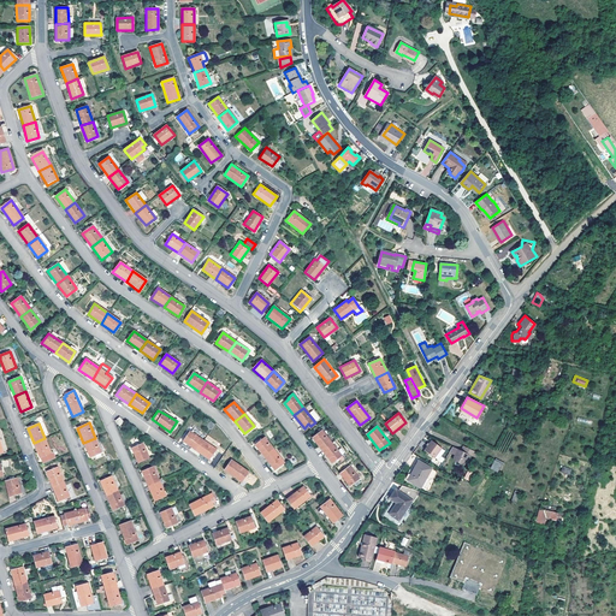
[(321,450),(331,443),(321,430),(312,438),(321,450)]
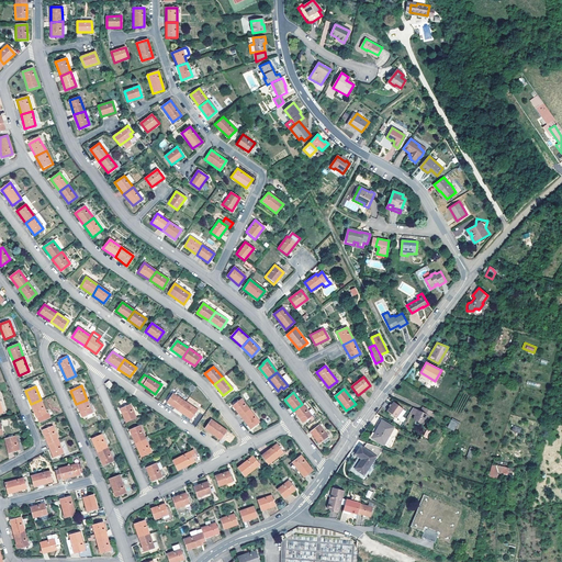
[(179,411),(186,401),(173,393),(167,402),(179,411)]
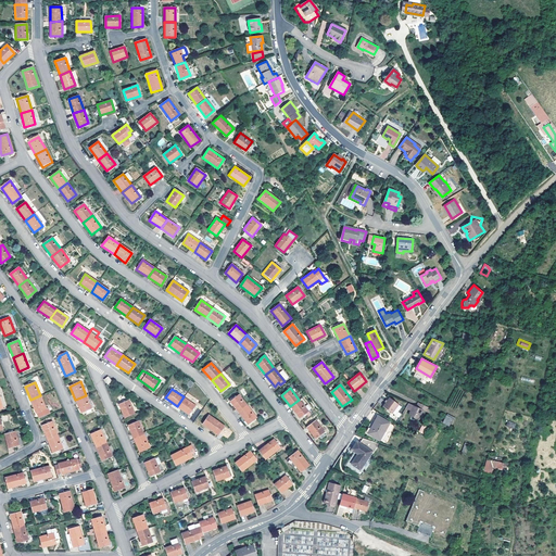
[(239,394),(230,401),(239,413),(248,406),(239,394)]
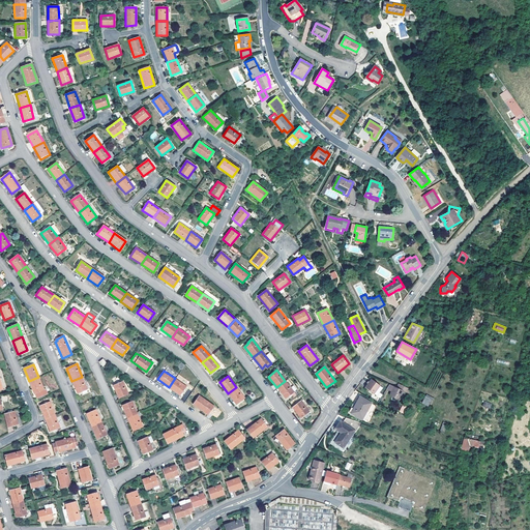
[(43,390),(38,377),(29,381),(34,393),(35,393),(37,398),(48,393),(46,389),(43,390)]
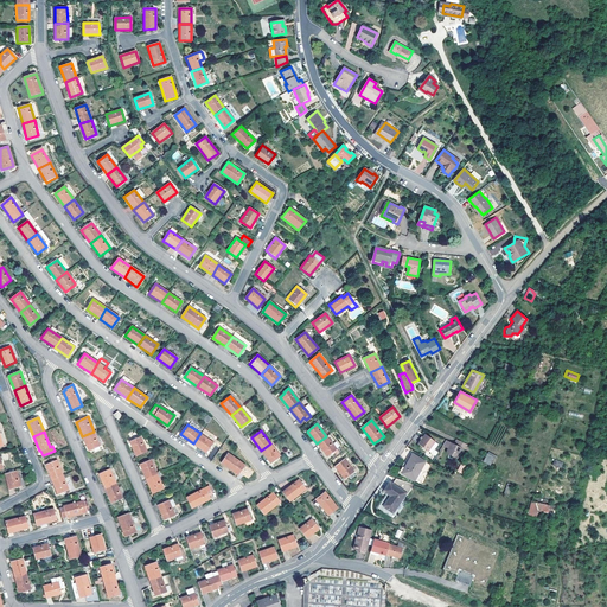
[(100,446),(94,432),(82,436),(89,451),(94,448),(95,451),(100,449),(98,447),(100,446)]
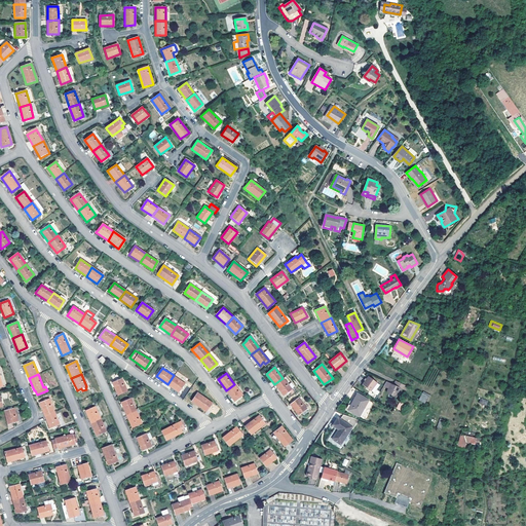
[(174,375),(167,384),(179,392),(185,383),(174,375)]
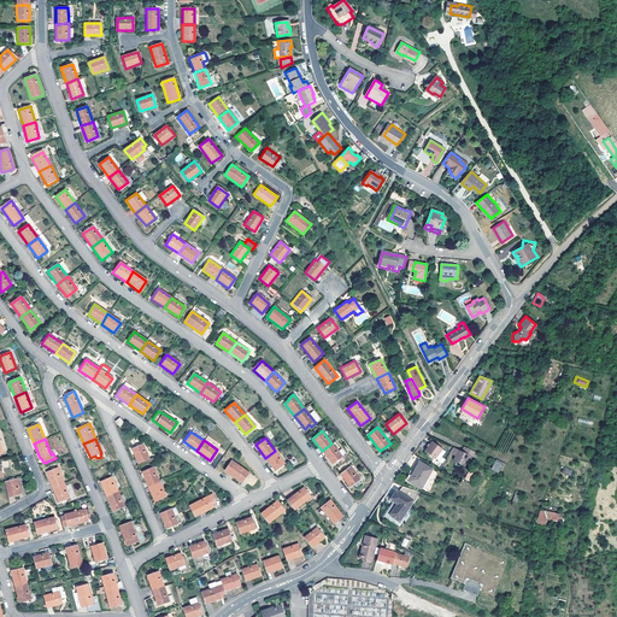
[(433,458),(440,447),(433,441),(424,451),(433,458)]
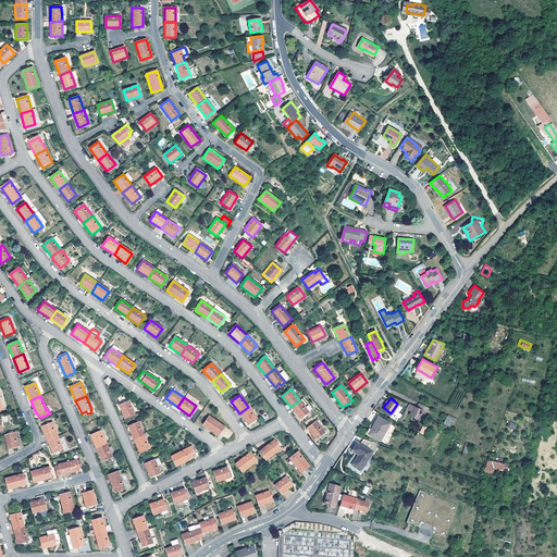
[(119,406),(125,419),(135,413),(128,400),(119,406)]
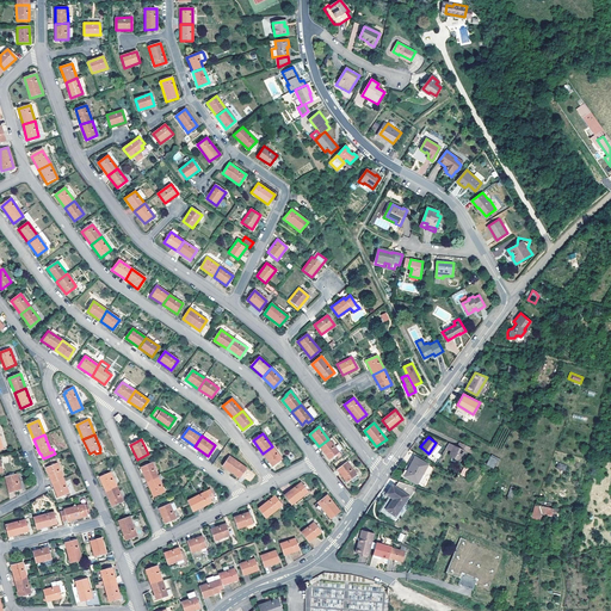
[(328,439),(319,446),(329,460),(335,455),(339,451),(328,439)]
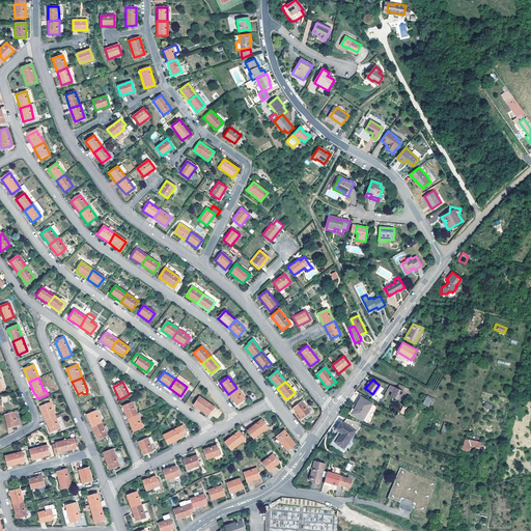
[(409,389),(401,385),(399,389),(390,385),(388,390),(392,392),(390,396),(399,400),(403,392),(407,393),(409,389)]
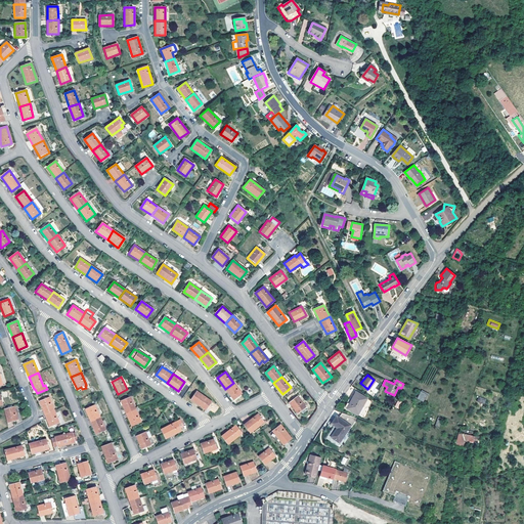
[(233,383),(225,389),(233,400),(242,393),(233,383)]
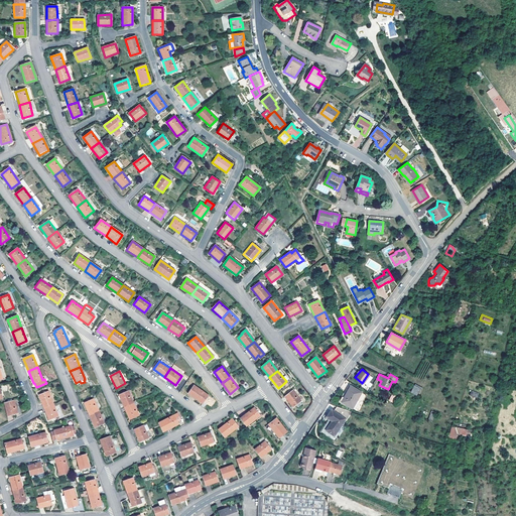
[(194,385),(187,393),(203,403),(209,395),(194,385)]
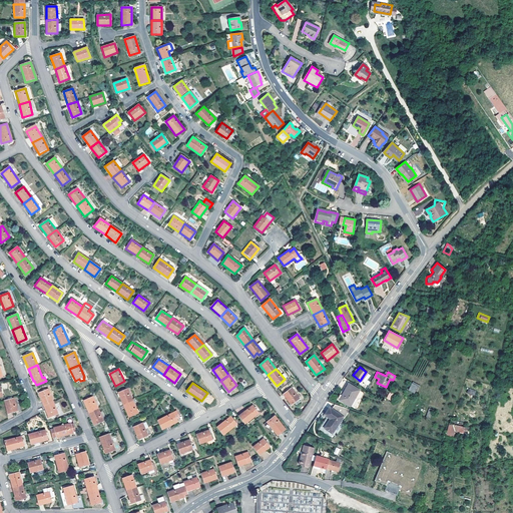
[(341,399),(352,385),(349,383),(340,399),(341,399)]
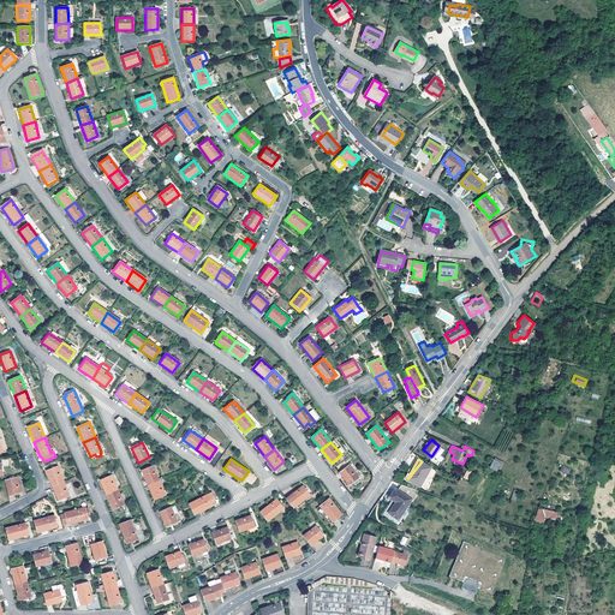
[(490,467),(496,471),(501,463),(494,459),(490,467)]
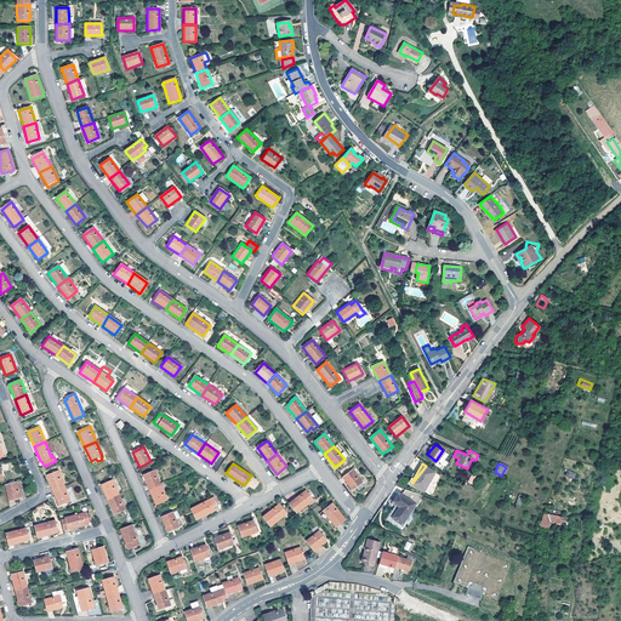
[(412,483),(425,490),(436,472),(426,466),(412,483)]
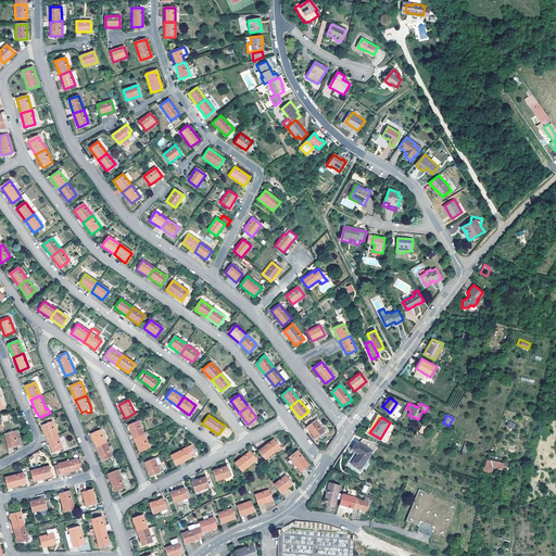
[(138,420),(128,426),(134,439),(144,434),(138,420)]
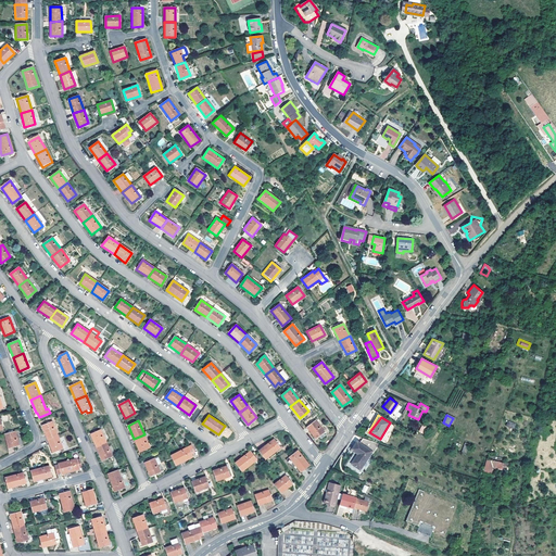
[(326,434),(324,432),(325,431),(315,420),(306,427),(315,439),(319,436),(321,438),(326,434)]
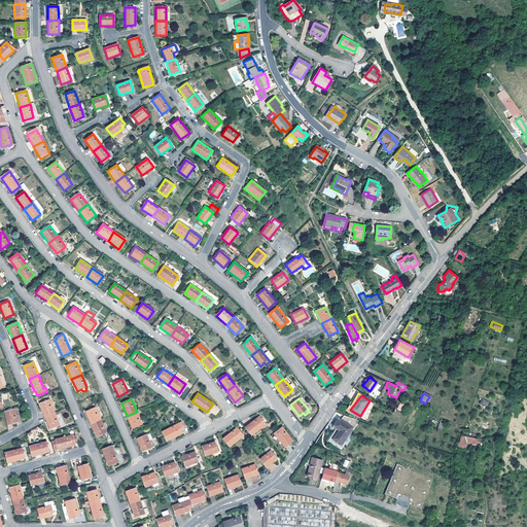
[(48,399),(39,403),(44,417),(55,413),(48,399)]
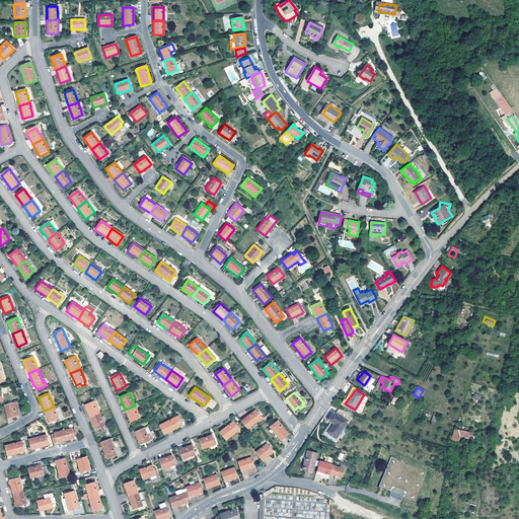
[(94,401),(84,405),(89,418),(99,414),(94,401)]
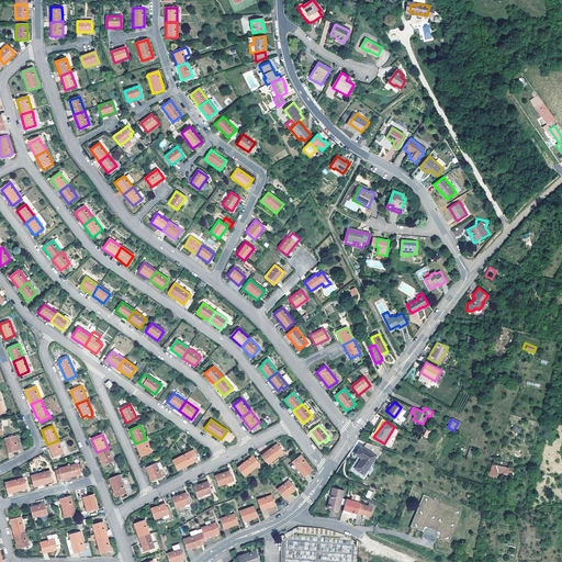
[(15,436),(4,439),(9,453),(20,450),(15,436)]
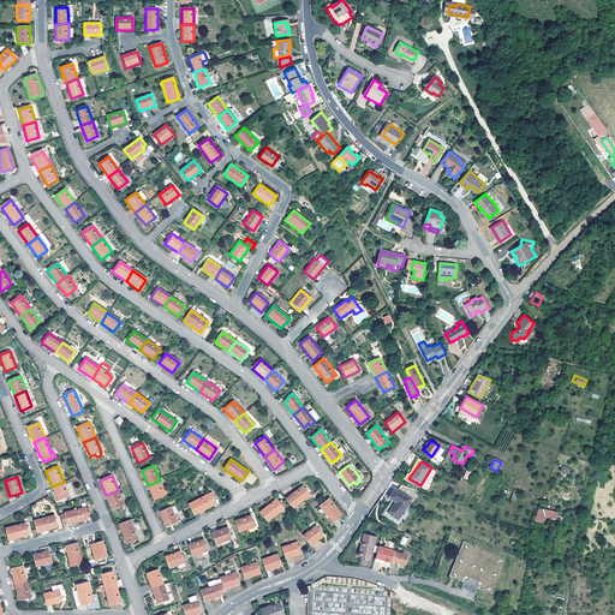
[(160,481),(148,485),(155,500),(166,495),(160,481)]
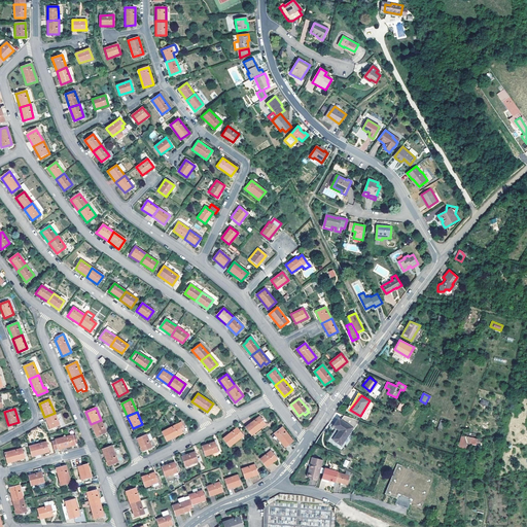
[(55,413),(44,417),(49,429),(60,425),(55,413)]
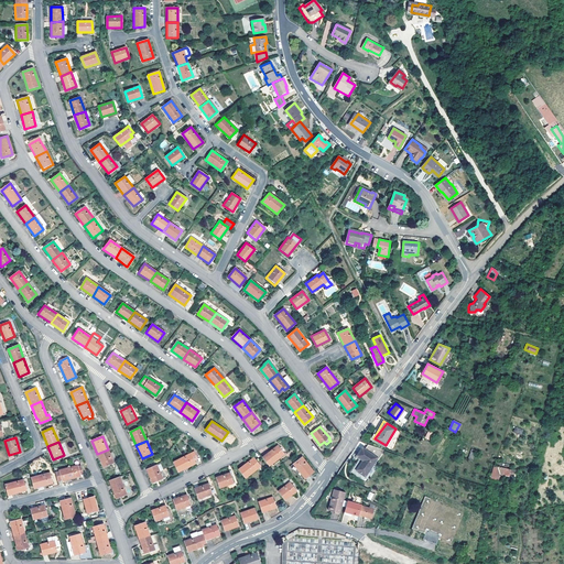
[(278,445),(262,456),(269,465),(284,454),(278,445)]
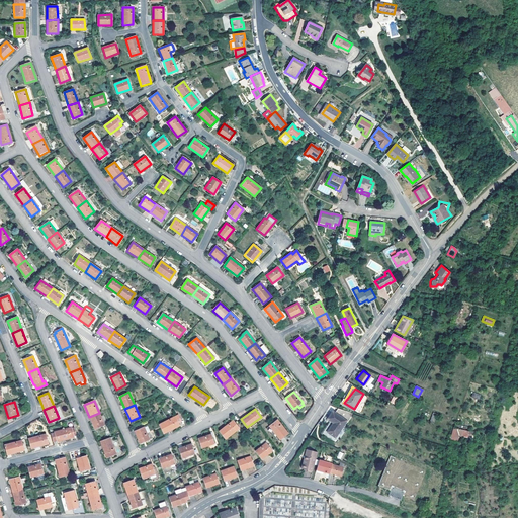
[(334,421),(328,431),(335,435),(346,419),(333,411),(328,417),(334,421)]
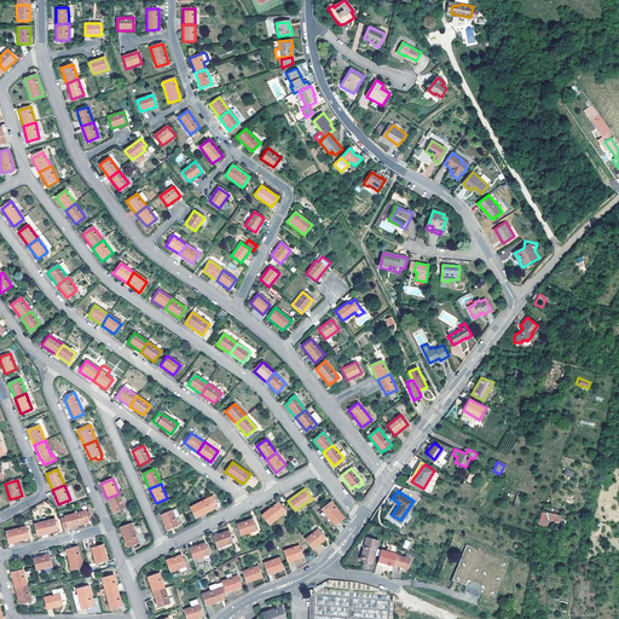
[(513,498),(514,495),(508,492),(504,501),(510,503),(513,498)]
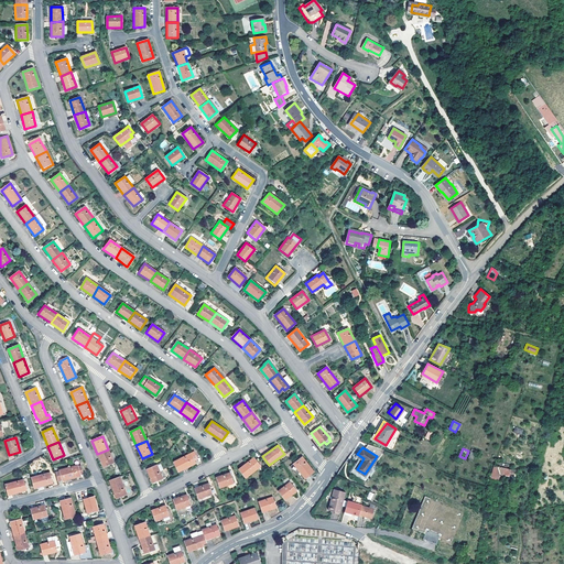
[(108,449),(97,454),(104,467),(115,463),(108,449)]
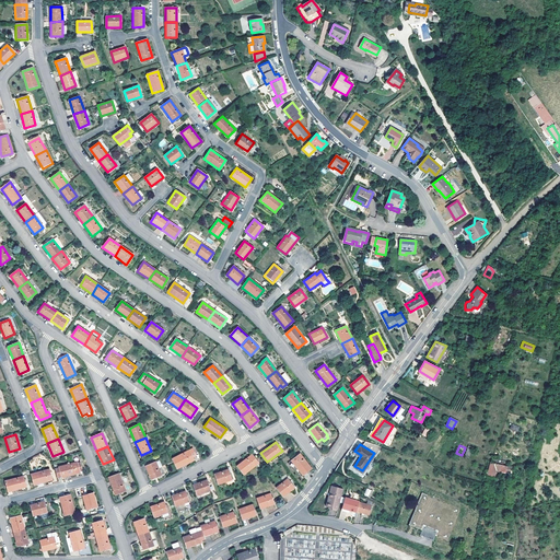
[(194,447),(172,458),(177,468),(195,459),(193,457),(193,455),(196,453),(194,447)]
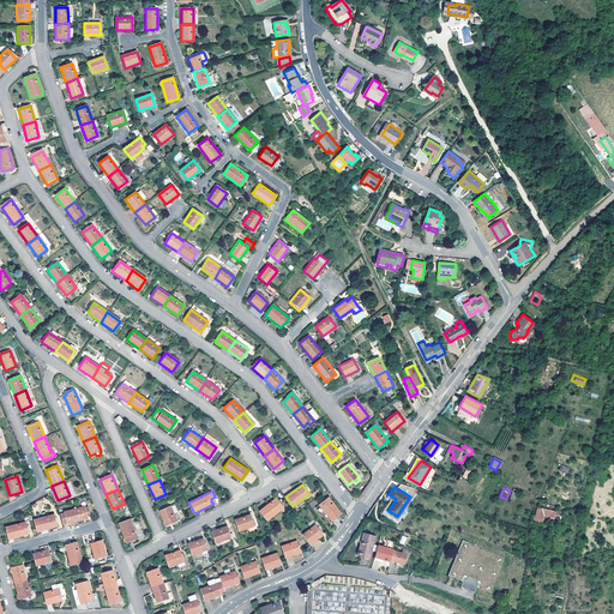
[(381,506),(389,511),(396,499),(389,494),(381,506)]
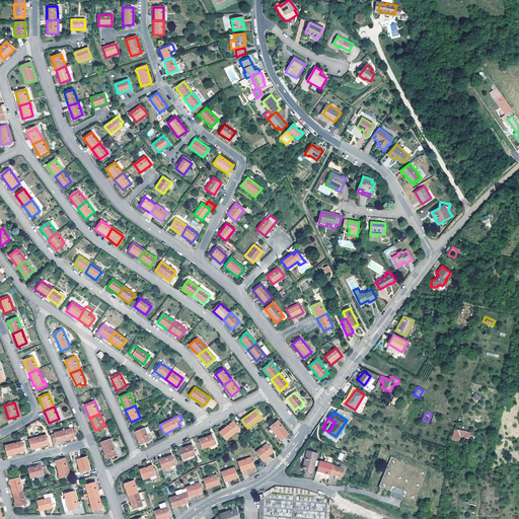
[(234,421),(220,432),(226,439),(240,429),(234,421)]
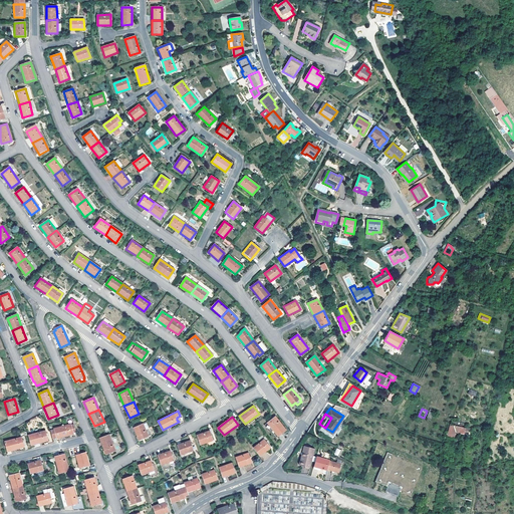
[(275,417),(267,423),(270,427),(277,437),(285,430),(275,417)]
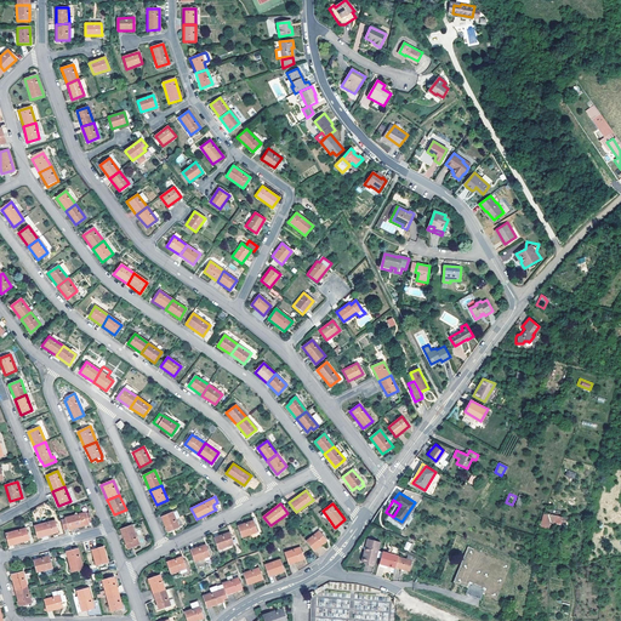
[(180,527),(176,519),(174,512),(161,517),(169,531),(180,527)]
